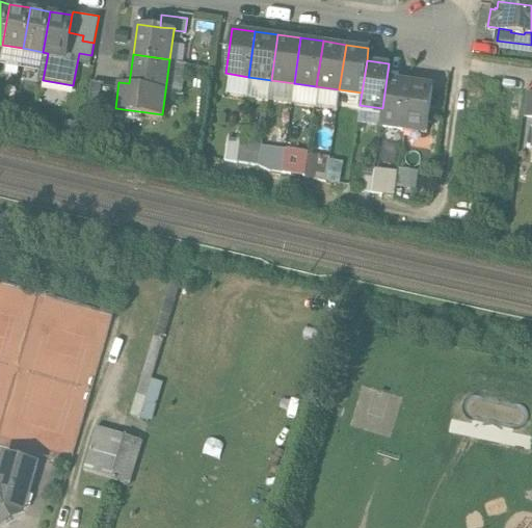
[(118,82),(91,78),(87,112),(114,116),(115,108),(118,82)]
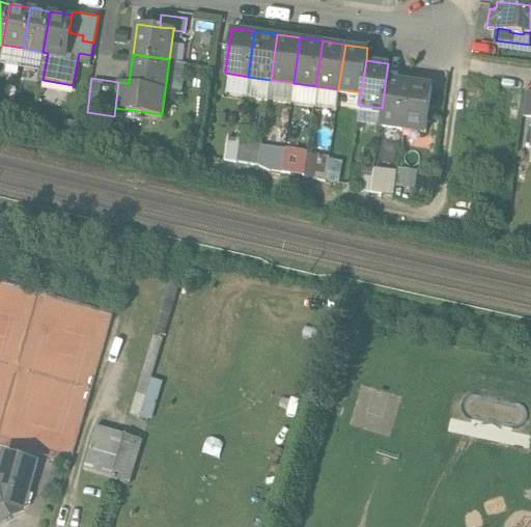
[(409,81),(386,78),(382,108),(380,122),(402,126),(409,81)]
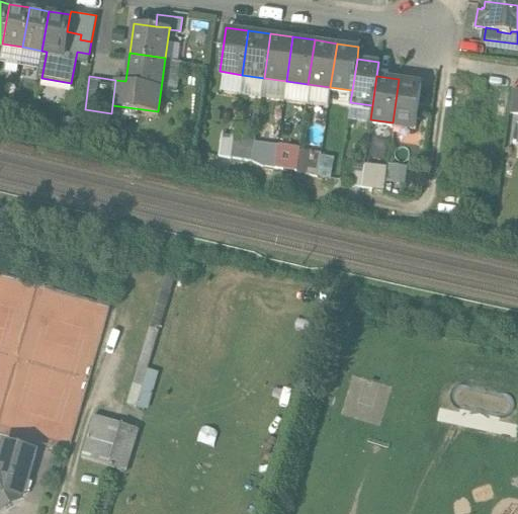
[(421,82),(399,79),(393,122),(415,125),(421,82)]
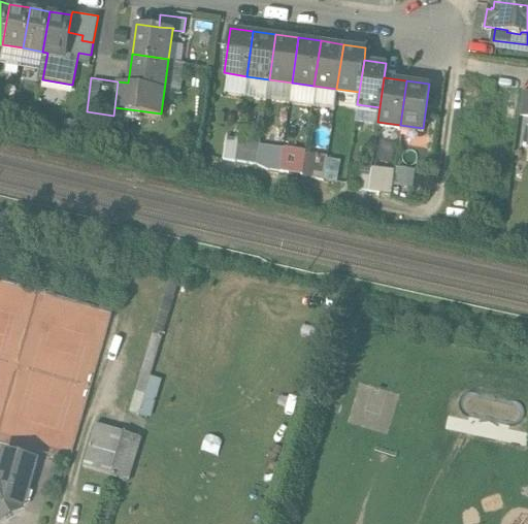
[(237,135),(226,133),(223,156),(234,157),(237,135)]
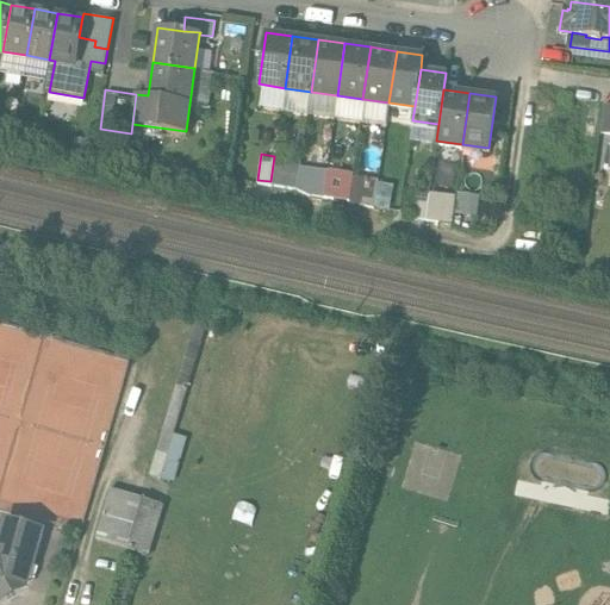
[(290,158),(274,156),(271,181),(296,186),(299,167),(288,166),(290,158)]
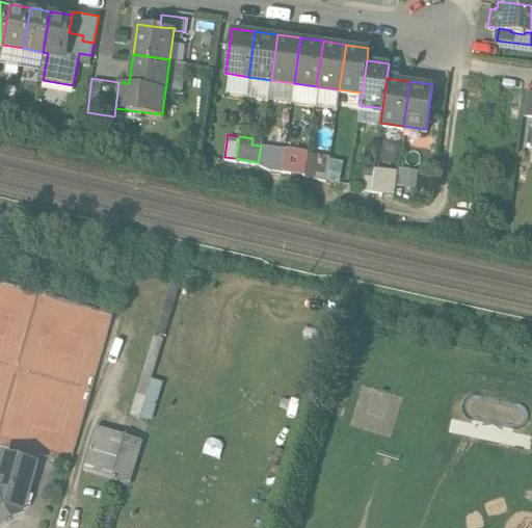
[(285,147),(272,144),(268,167),(282,168),(285,147)]
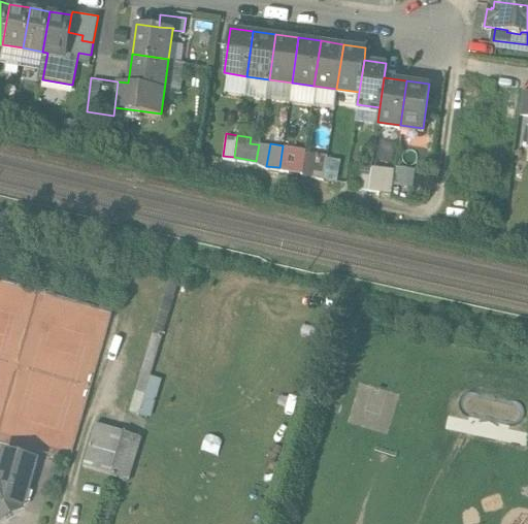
[(295,146),(283,145),(279,167),(292,169),(293,158),(295,148),(295,146)]
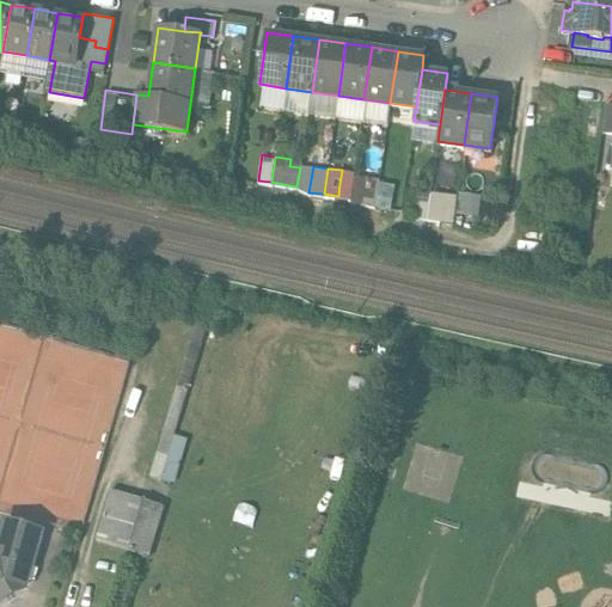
[(354,173),(342,171),(340,183),(352,184),(354,176),(354,173)]
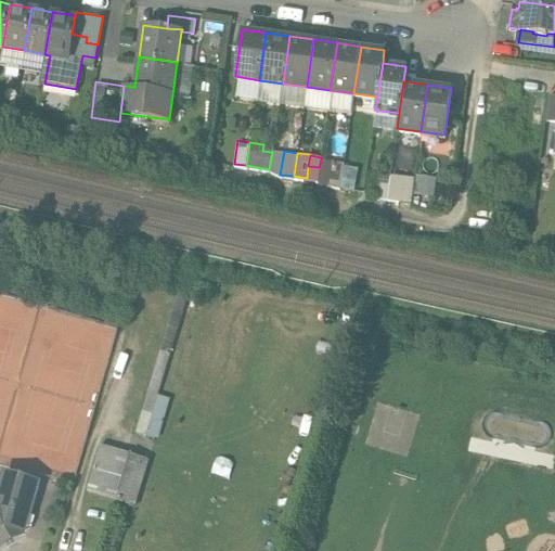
[(344,161),(331,158),(331,161),(326,182),(326,183),(339,186),(344,161)]
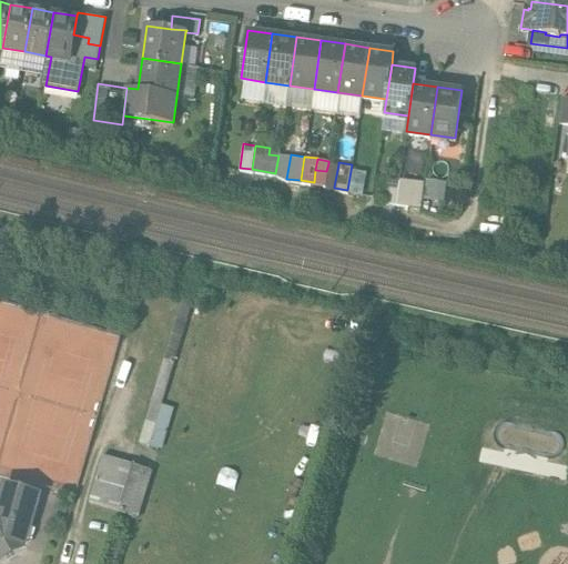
[(338,164),(328,163),(326,171),(325,185),(334,187),(338,164)]
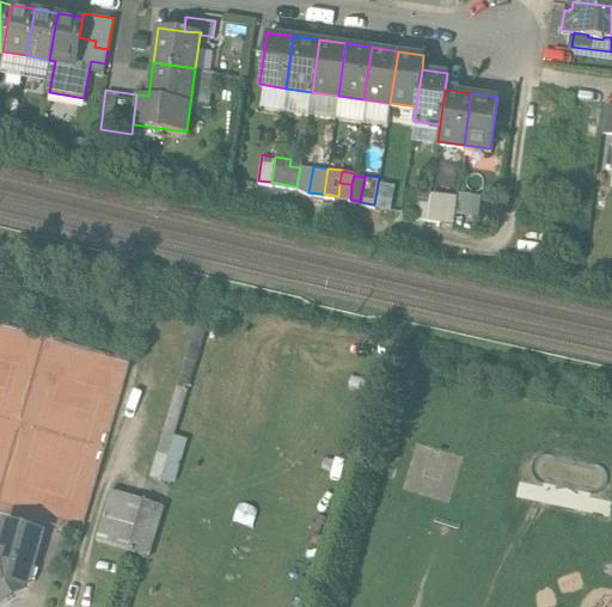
[(352,184),(340,183),(338,196),(338,197),(350,200),(352,184)]
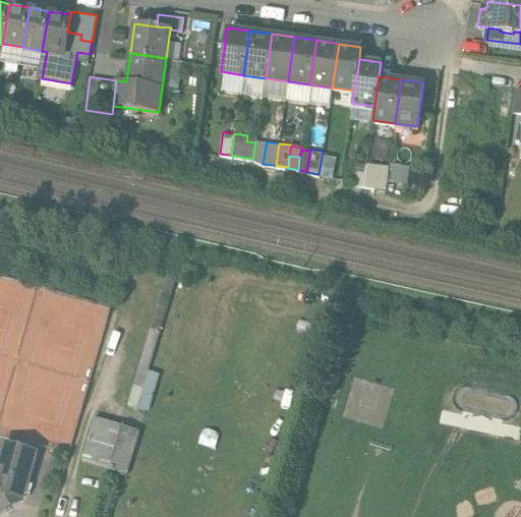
[(389,164),(366,161),(366,163),(363,184),(363,185),(386,187),(389,164)]
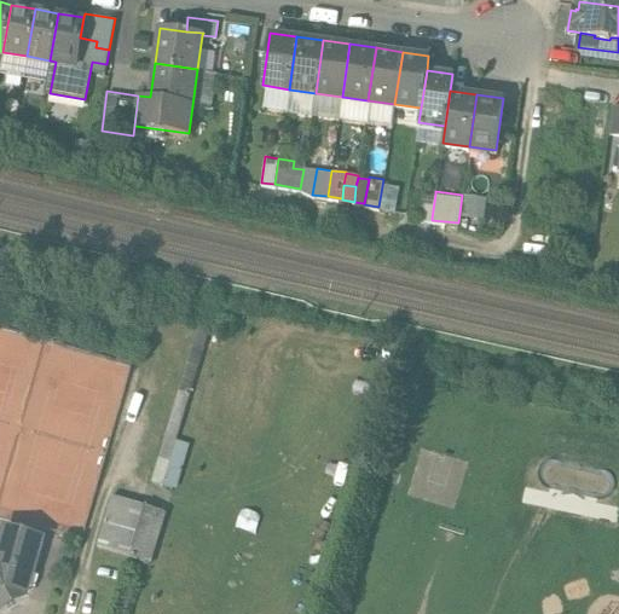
[(435,193),(422,192),(418,218),(432,219),(435,193)]
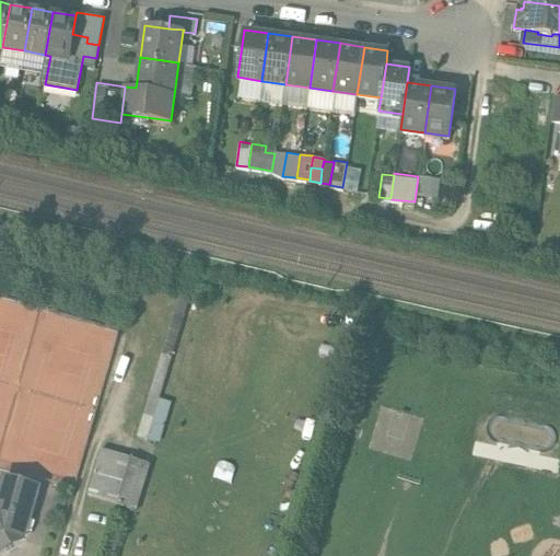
[(178,293),(137,433),(146,436),(159,395),(189,297),(178,293)]
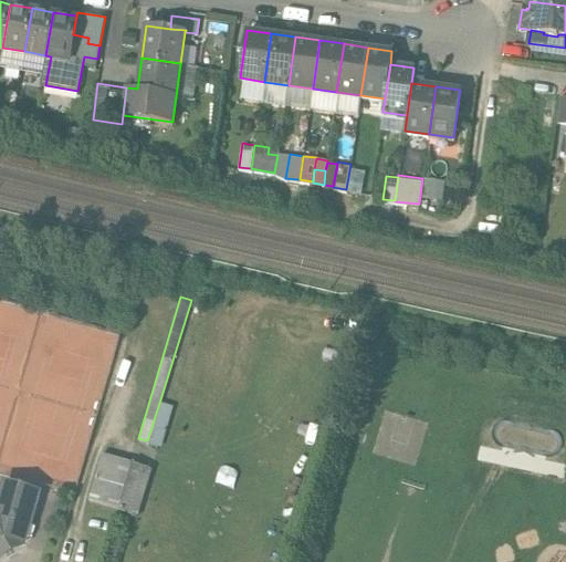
[(160,399),(147,440),(160,445),(174,403),(160,399)]
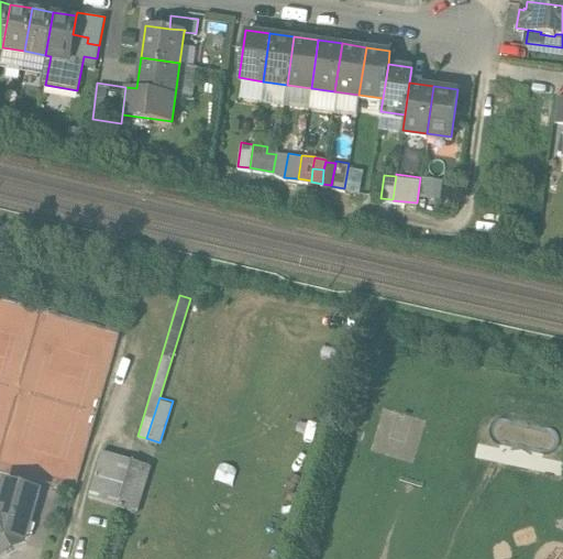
[(147,461),(101,447),(88,492),(118,500),(117,503),(134,508),(147,461)]
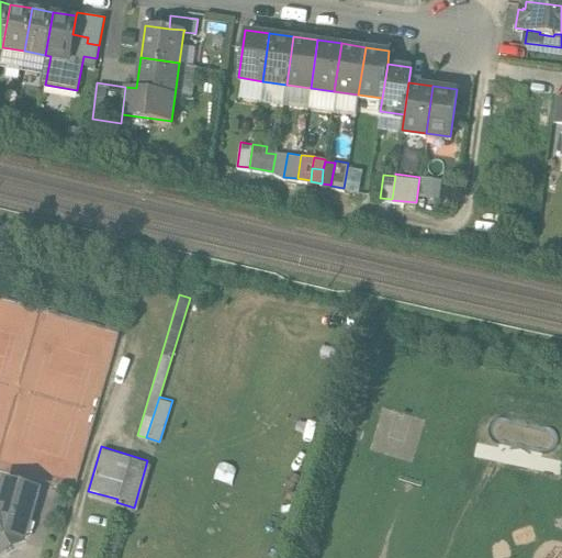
[(37,483),(4,473),(0,488),(0,538),(12,532),(22,535),(37,483)]
